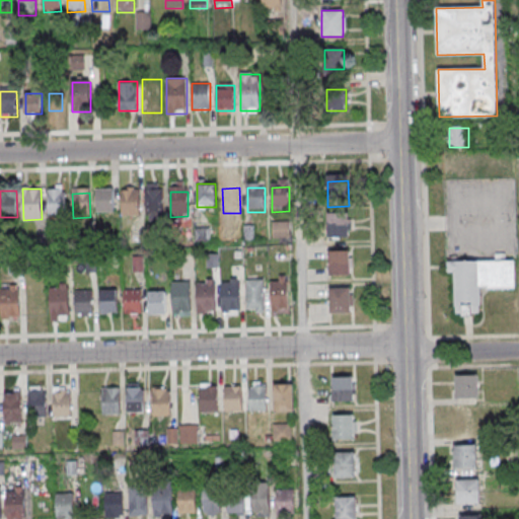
[(96,194),(114,193),(115,218),(97,218),(96,194)]
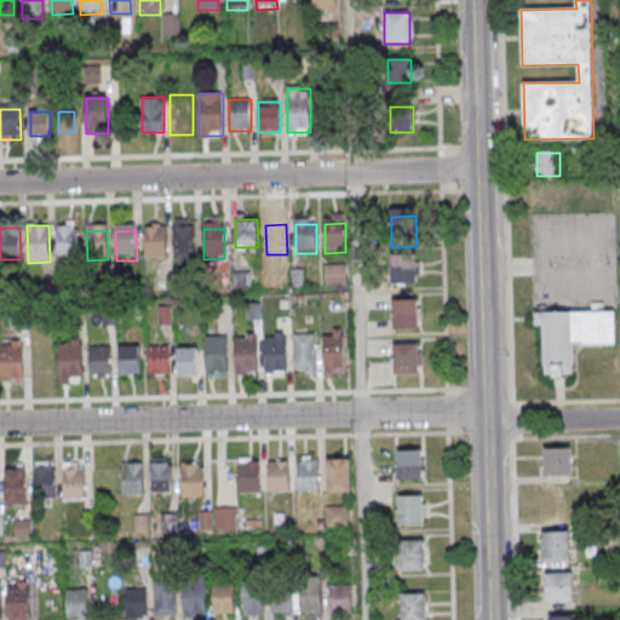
[(174,230),(195,230),(196,259),(176,259),(174,230)]
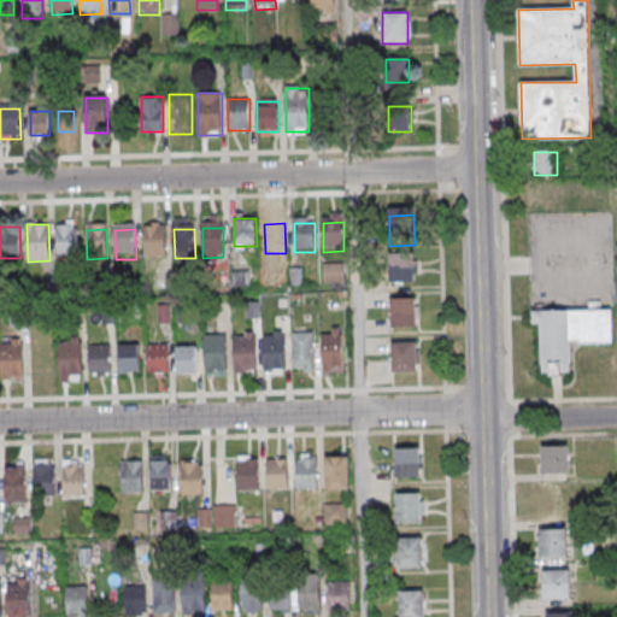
[(57,230),(78,230),(78,259),(58,260),(57,230)]
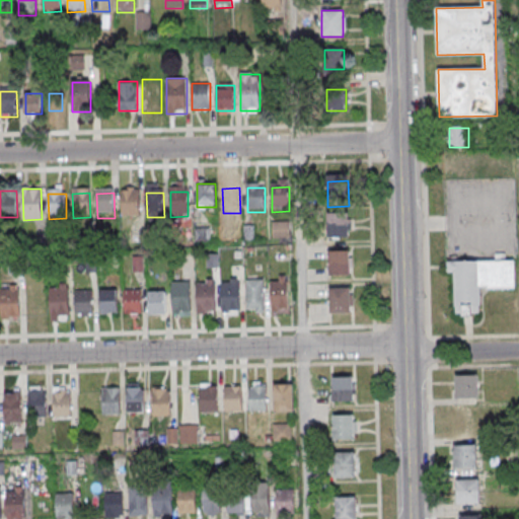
[(122,195),(139,194),(140,219),(123,219),(122,195)]
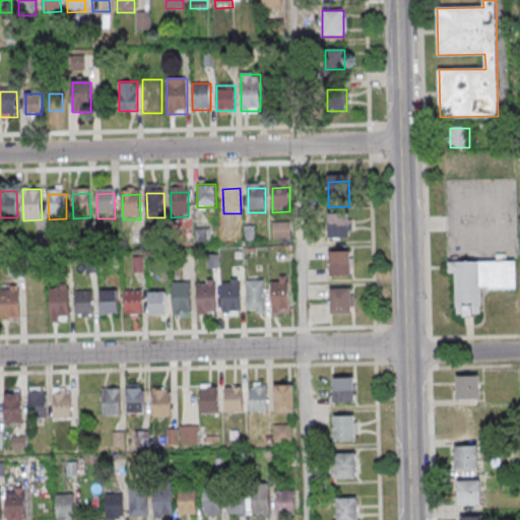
[(328,219),(349,218),(349,244),(329,245),(328,219)]
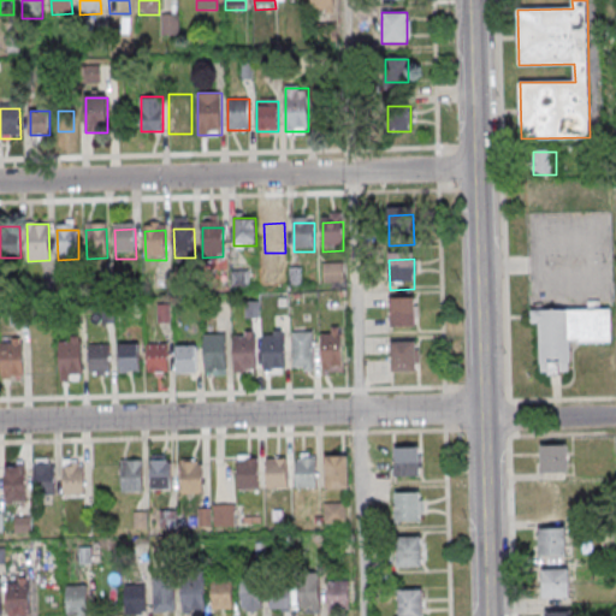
[(323,283),(344,283),(344,262),(323,262),(323,283)]
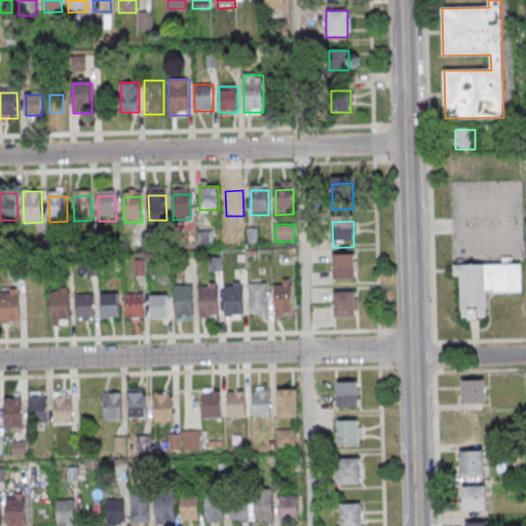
[(334,261),(354,260),(355,287),(335,287),(334,261)]
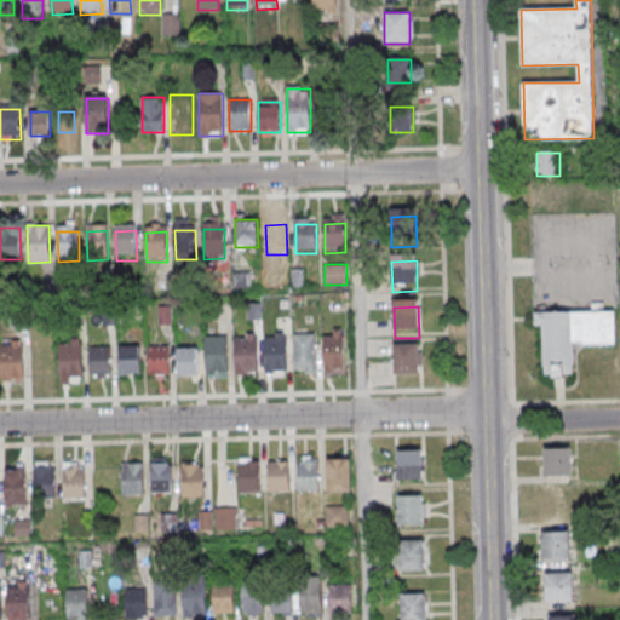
[(535,313),(537,326),(543,326),(543,377),(575,377),(575,345),(616,344),(616,311),(535,313)]
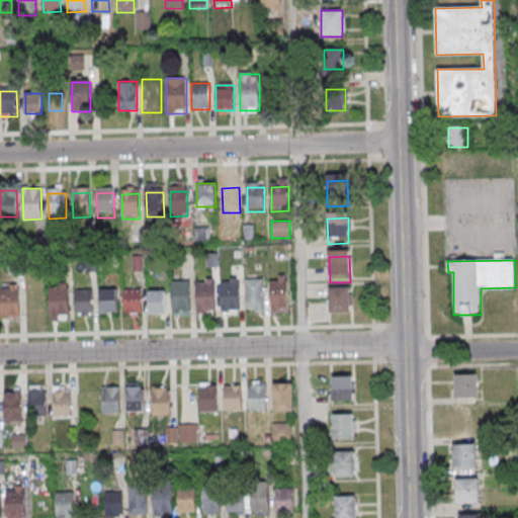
[(270,280),(278,280),(278,274),(284,274),(284,280),(287,280),(287,312),(270,312),(270,280)]
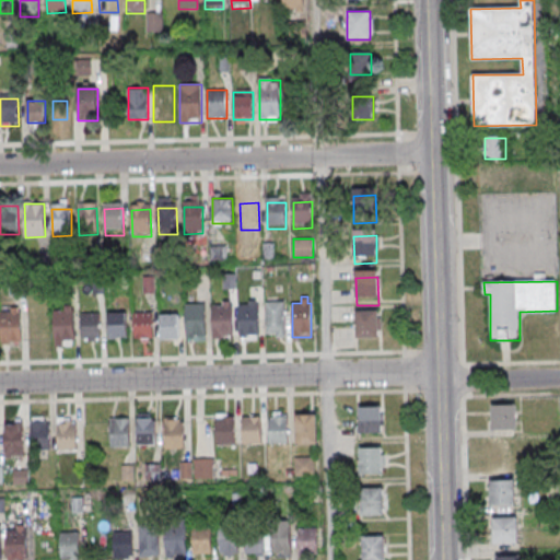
[(212,305),(223,305),(223,301),(230,301),(231,305),(232,305),(232,334),(221,334),(221,338),(213,338),(212,305)]
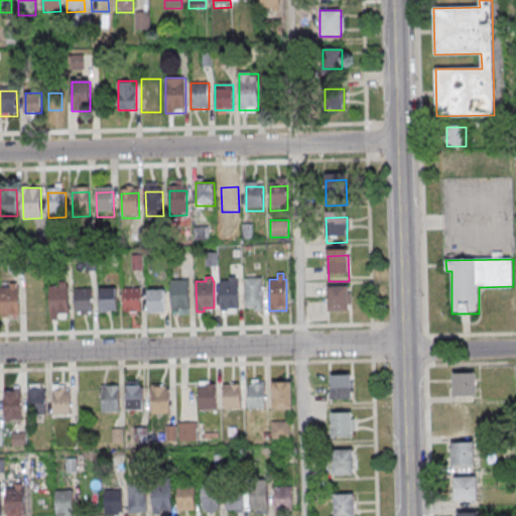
[(244,277),(261,277),(262,311),(254,311),(254,307),(245,307),(244,277)]
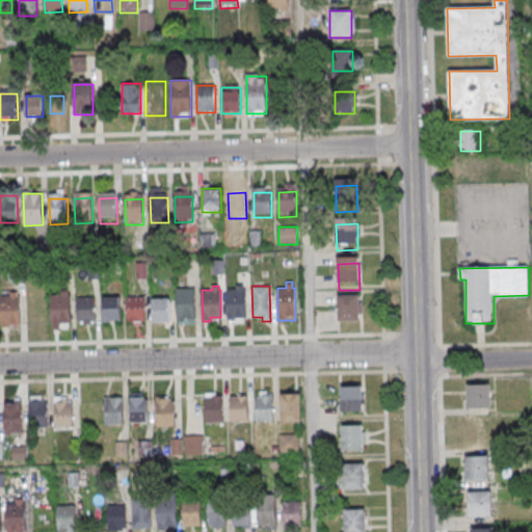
[(176,289),(194,288),(195,320),(177,321),(176,289)]
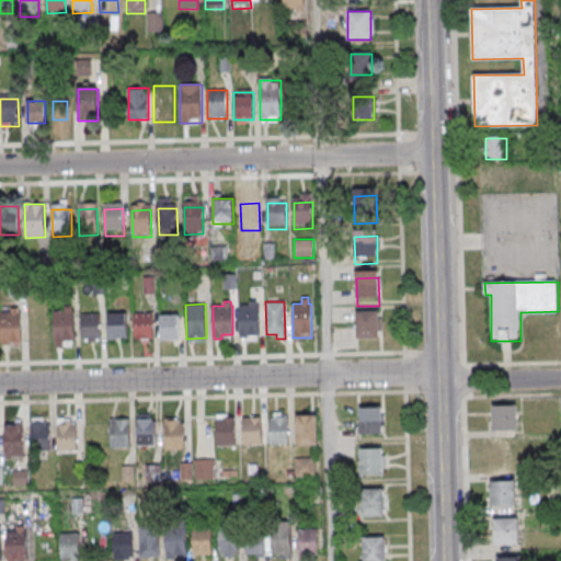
[(240,305),(259,305),(260,333),(240,333),(240,305)]
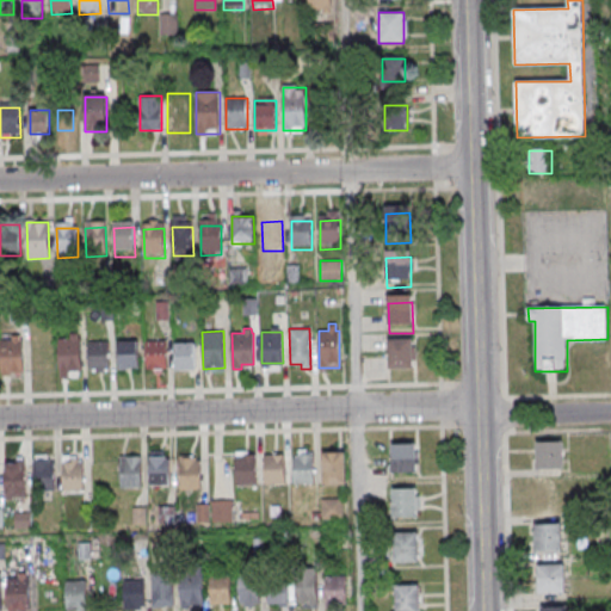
[(59,339),(80,339),(81,369),(60,369),(59,339)]
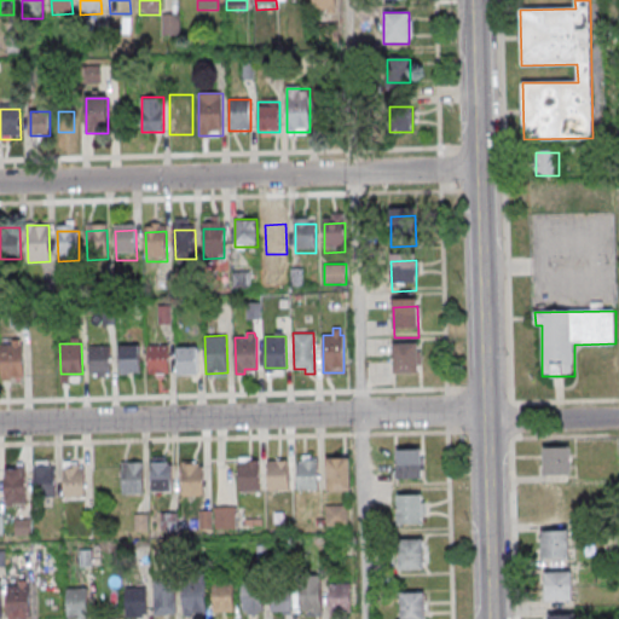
[(1,345),(22,345),(23,375),(1,375),(1,345)]
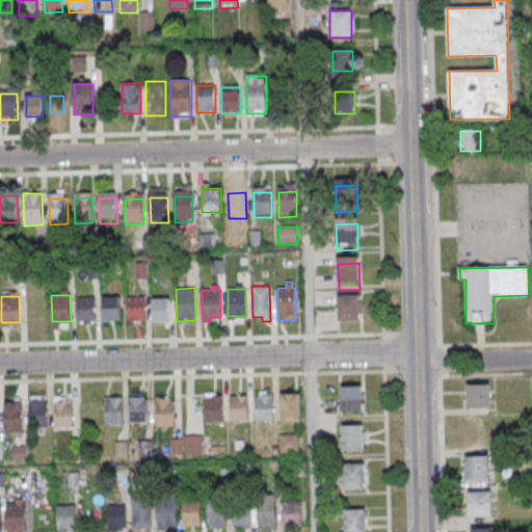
[(127,297),(144,296),(145,323),(127,323),(127,297)]
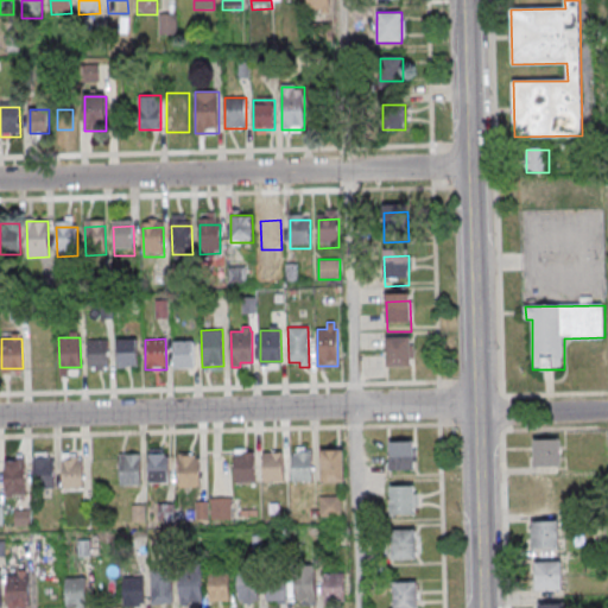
[(87,340),(108,340),(109,369),(88,369),(87,340)]
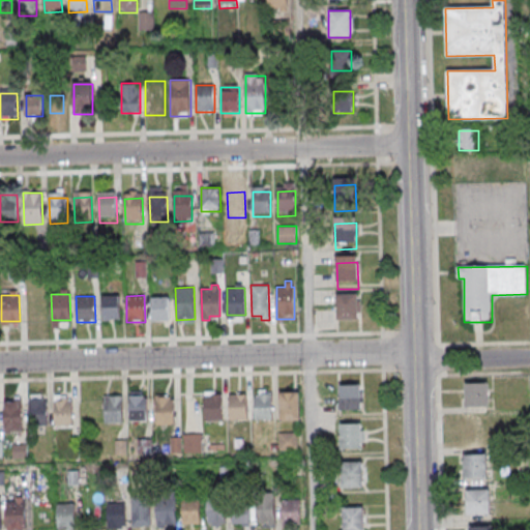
[(101,296),(119,296),(120,322),(101,322),(101,296)]
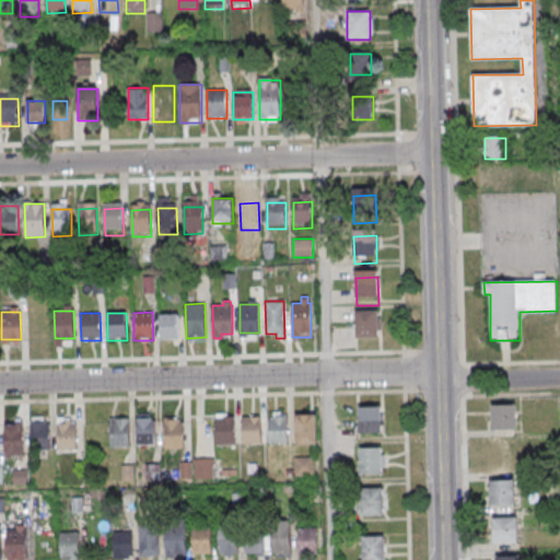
[(160,314),(178,314),(179,339),(160,339),(160,314)]
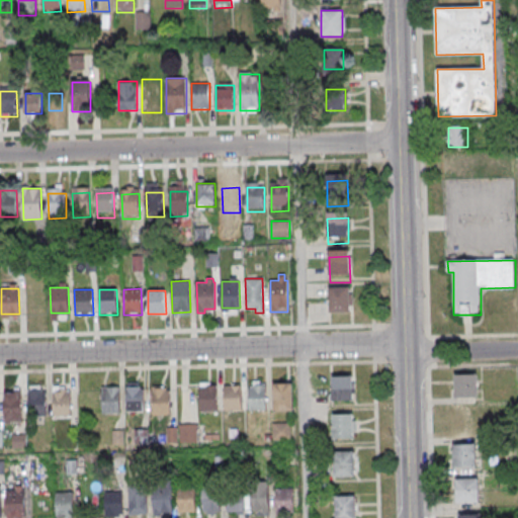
[(330,294),(350,294),(351,320),(330,320),(330,294)]
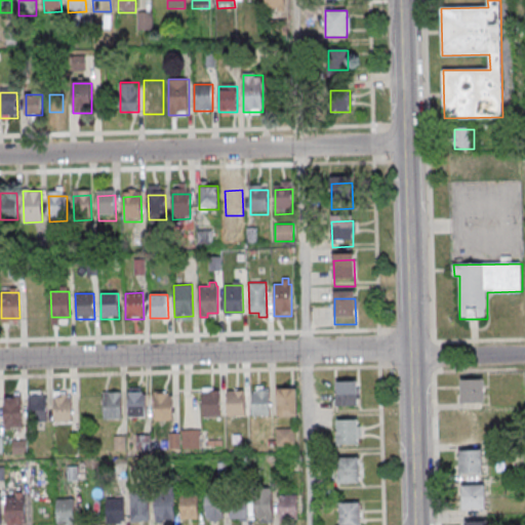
[(461,378),(482,378),(483,404),(462,404),(461,378)]
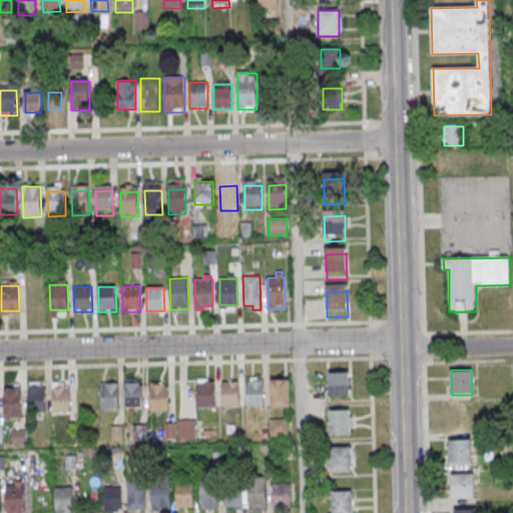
[(329,372),(349,372),(350,397),(329,398),(329,372)]
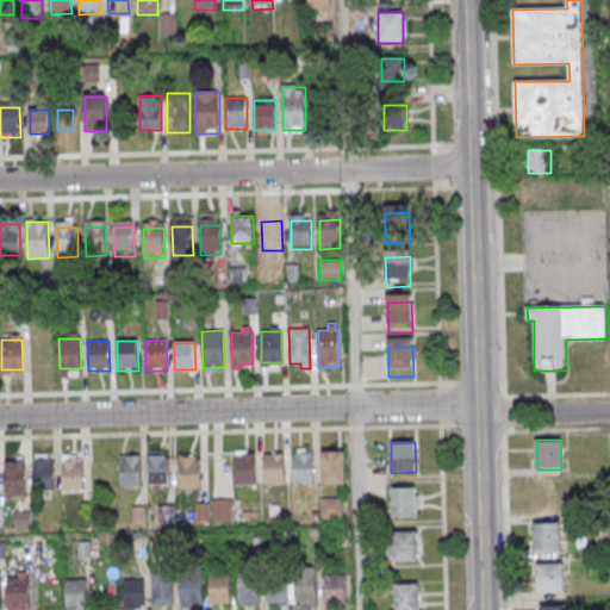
[(292,452),(298,452),(298,448),(306,448),(306,452),(312,452),(313,483),(292,483),(292,452)]
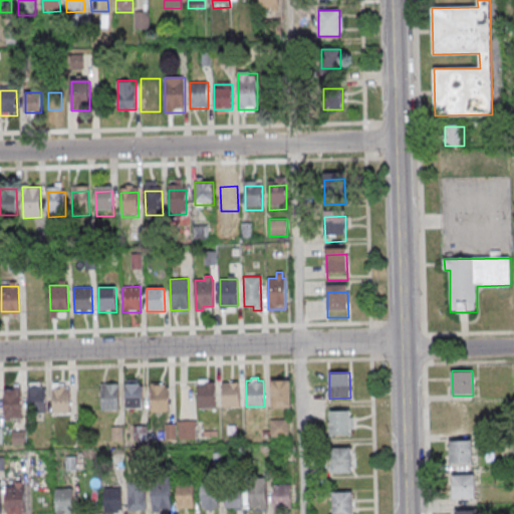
[(273,380),(290,380),(291,406),(273,407),(273,380)]
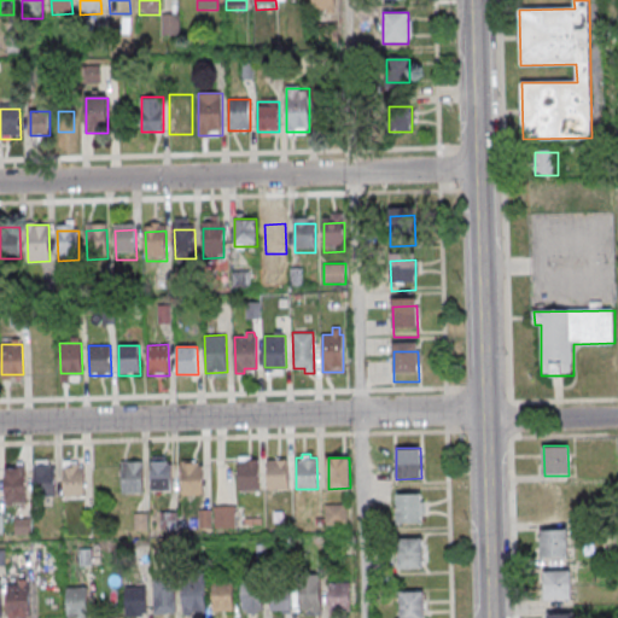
[(35,496),(54,496),(54,459),(34,460),(35,496)]
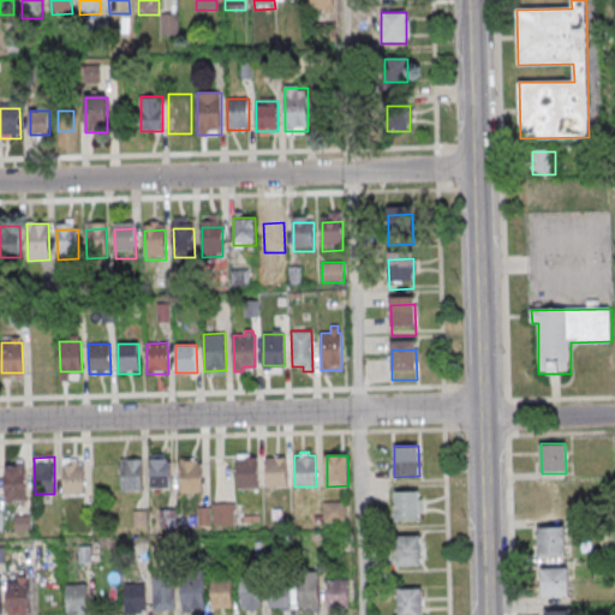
[(237,457),(258,457),(258,488),(237,488),(237,457)]
